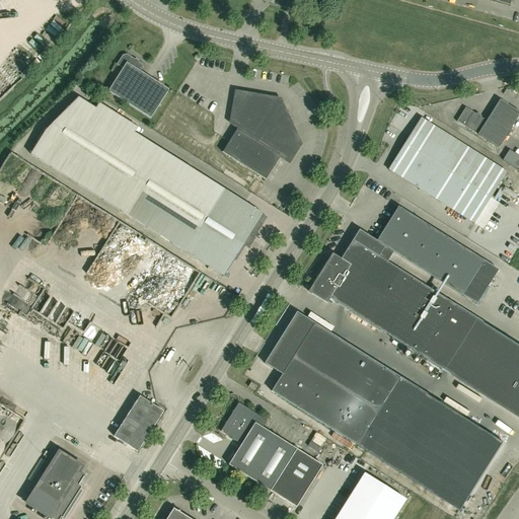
[(141,71),(143,68),(142,64),(127,54),(123,55),(117,64),(123,68),(108,91),(151,119),(169,89),(141,71)]
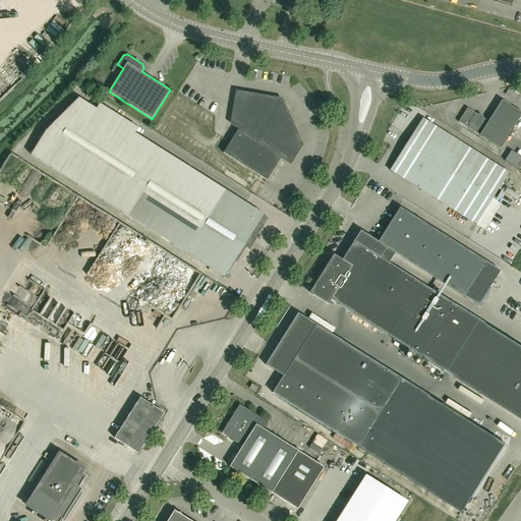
[(199,58),(198,67),(209,67),(209,58),(199,58)]
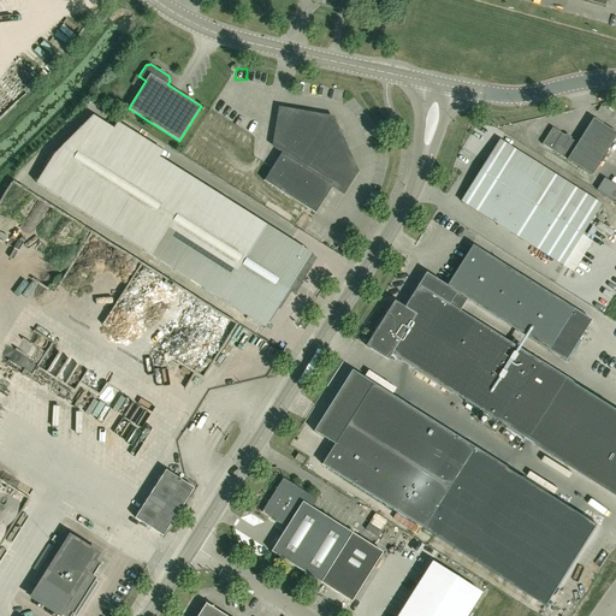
[(220,105),(219,111),(236,118),(238,113),(220,105)]
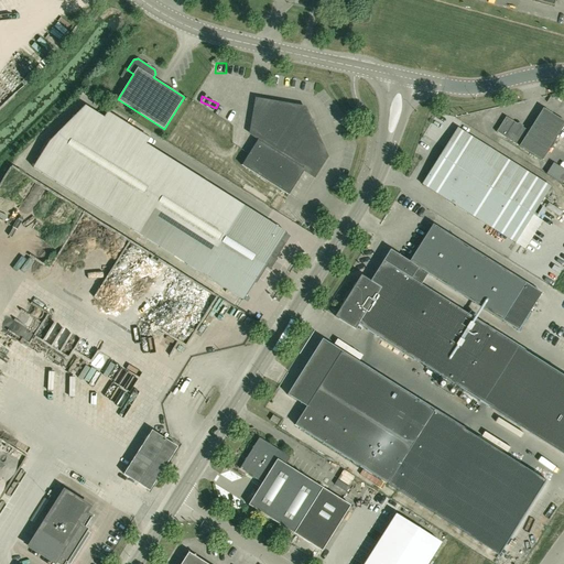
[(314,175),(326,156),(304,108),(257,100),(251,134),(259,136),(258,140),(242,165),(289,195),(305,170),(314,175)]
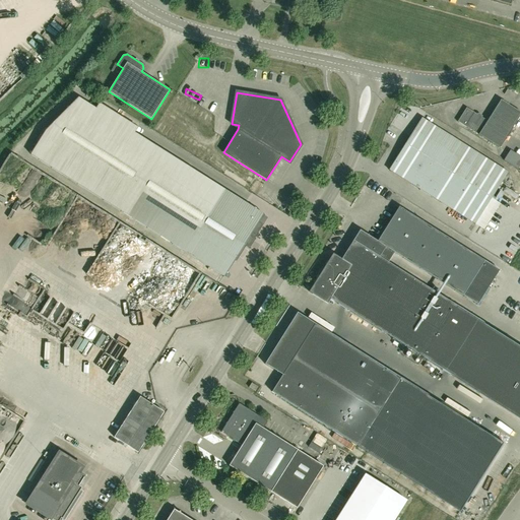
[(264,214),(224,189),(134,133),(137,129),(99,105),(95,110),(77,99),(45,131),(30,155),(121,212),(117,217),(131,226),(135,220),(147,228),(224,276),(246,244),(248,245),(262,222),(260,221),(264,214)]
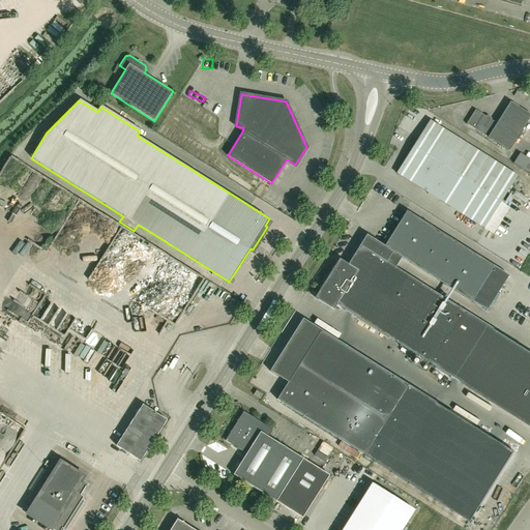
[(529,118),(529,114),(510,101),(497,123),(475,110),(467,124),(509,151),(529,118)]
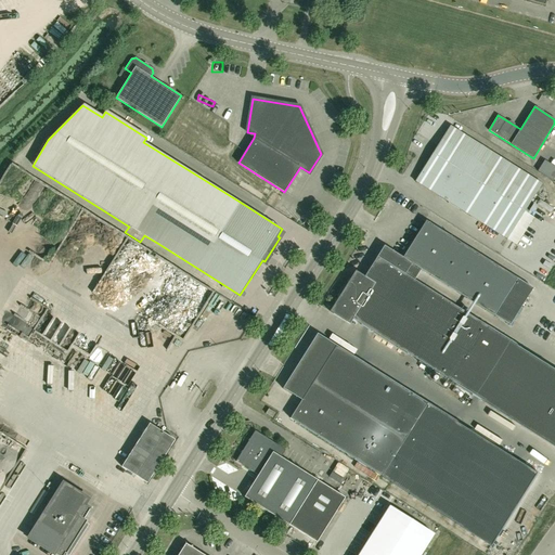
[(450,126),(433,154),(469,177),(506,199),(489,227),(507,239),(517,245),(533,218),(525,211),(542,183),(450,126)]
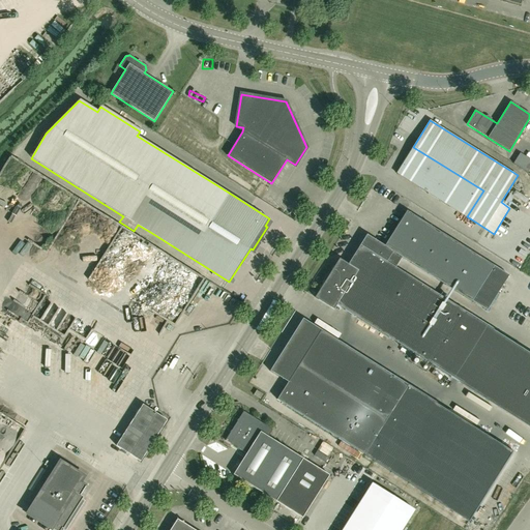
[(157,129),(170,136),(173,129),(162,122),(157,129)]
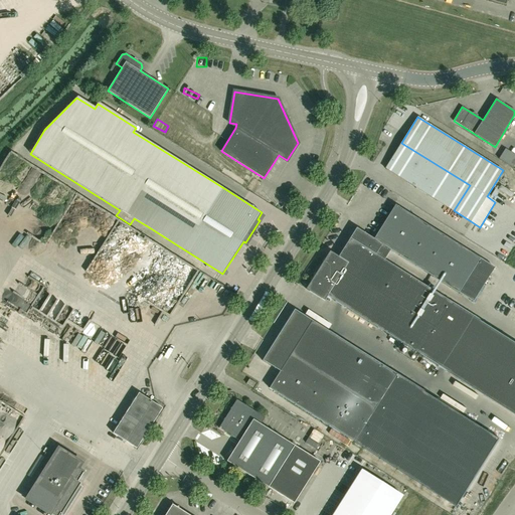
[(419,189),(436,164),(401,143),(385,168),(419,189)]
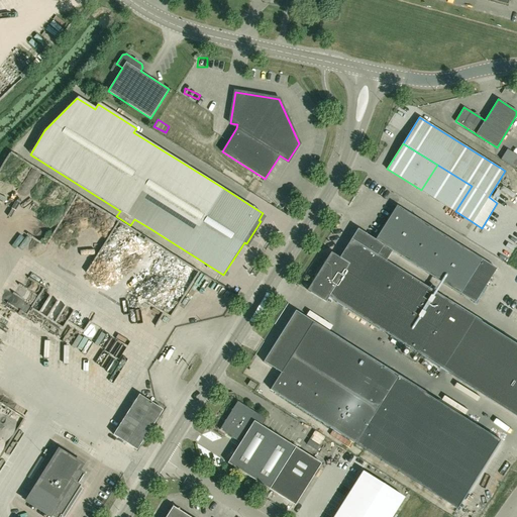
[(203,154),(211,163),(217,156),(209,148),(203,154)]
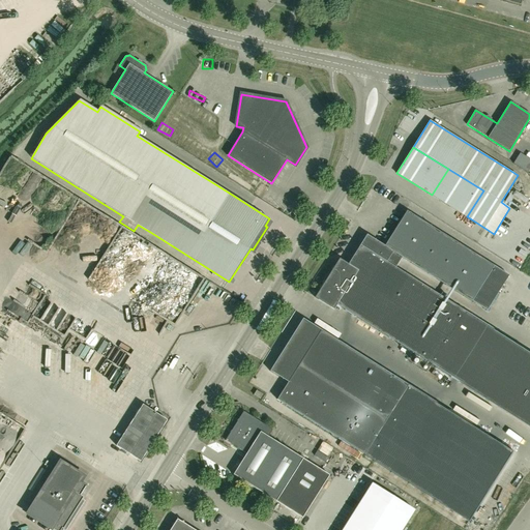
[(483,190),(448,169),(432,195),(467,216),(483,190)]
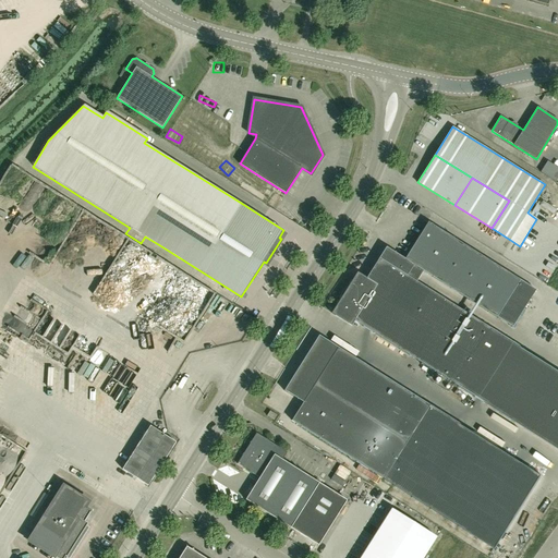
[(557,370),(490,328),(416,281),(424,270),(497,317),(513,327),(536,290),(521,280),(428,222),(405,258),(387,246),(379,257),(367,278),(358,271),(332,313),(352,325),(355,320),(456,384),(557,447),(557,370)]
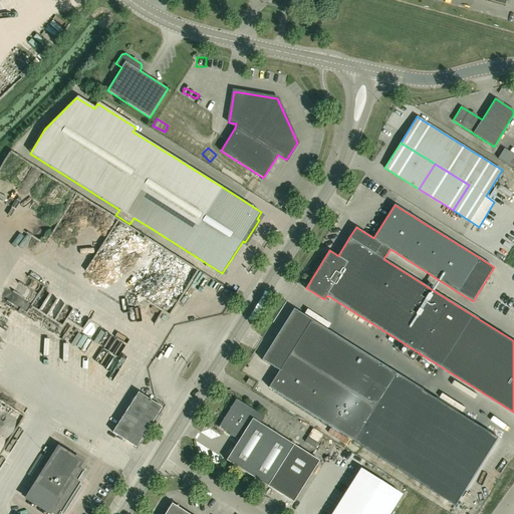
[(494,220),(489,230),(494,232),(499,223),(494,220)]
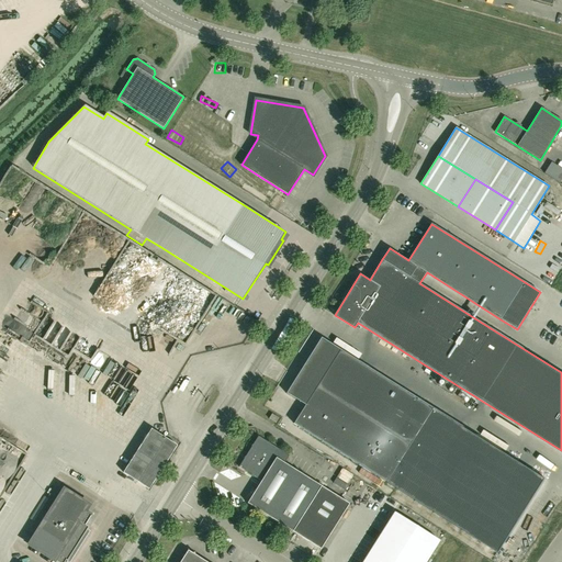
[(44,263),(40,268),(49,279),(54,276),(44,263)]
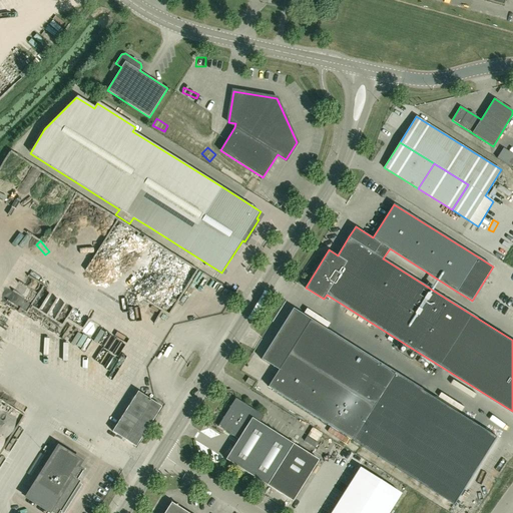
[(40,250),(36,253),(44,264),(48,261),(40,250)]
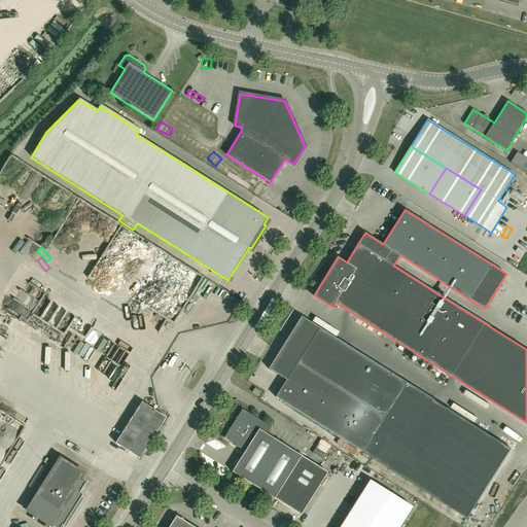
[(520,454),(407,382),(319,327),(302,316),(264,377),(281,388),(276,396),(363,452),(477,523),(520,454)]
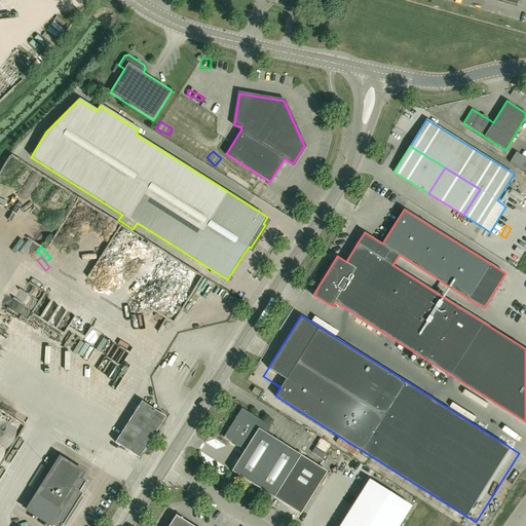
[(79,321),(72,329),(81,336),(88,328),(79,321)]
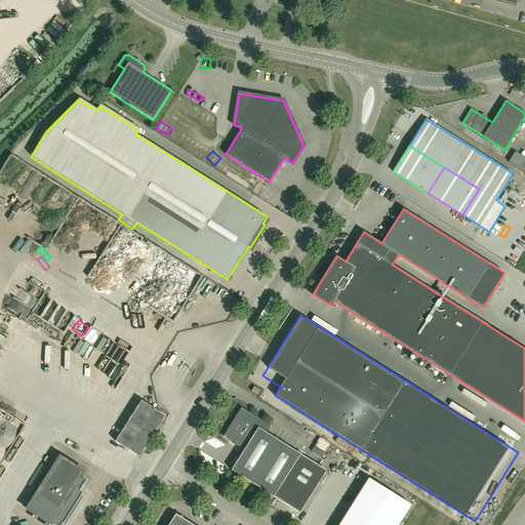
[(252,391),(258,395),(260,390),(254,387),(252,391)]
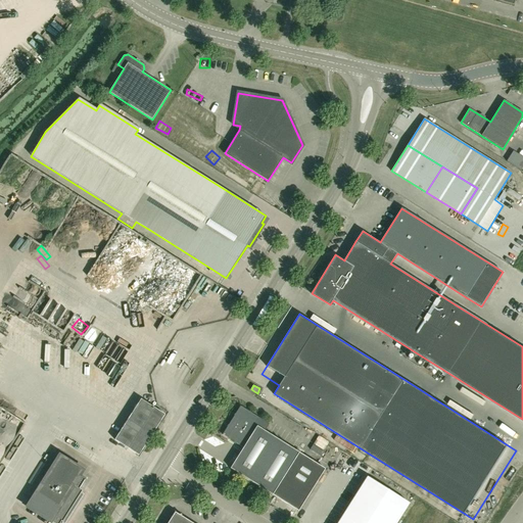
[(326,468),(299,453),(266,430),(270,424),(241,406),(223,434),(243,447),(231,468),(273,494),(282,480),(308,496),(326,468)]
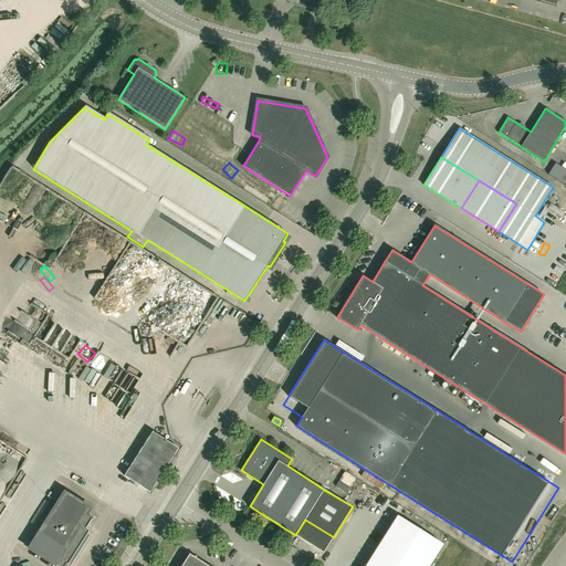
[(85,527),(88,521),(84,517),(90,509),(65,493),(31,548),(58,565),(64,565),(66,564),(69,565),(74,556),(75,554),(76,555),(80,552),(83,547),(85,544),(87,540),(88,535),(87,534),(91,531),(85,527)]
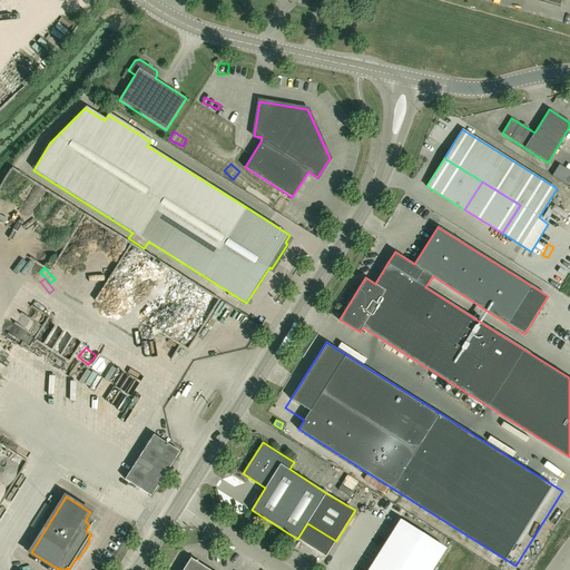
[(0,536),(6,540),(17,523),(10,519),(0,534),(0,536)]
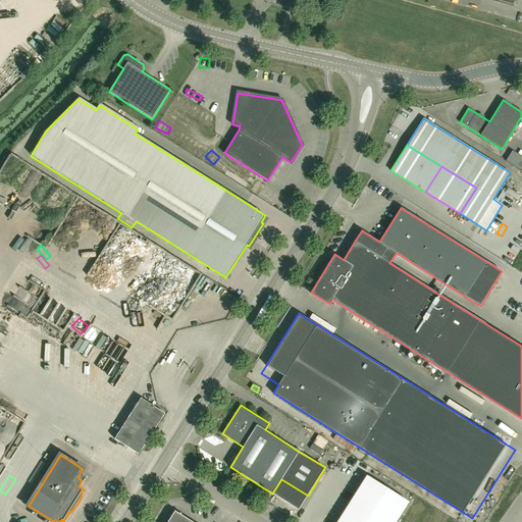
[(367,475),(336,521),(396,521),(409,502),(367,475)]
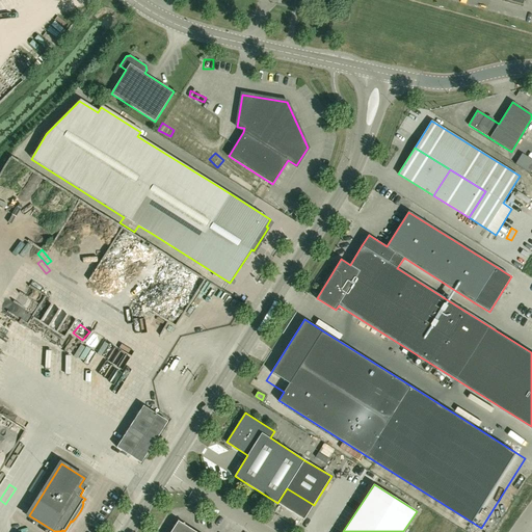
[(196,531),(179,521),(170,531),(196,531)]
